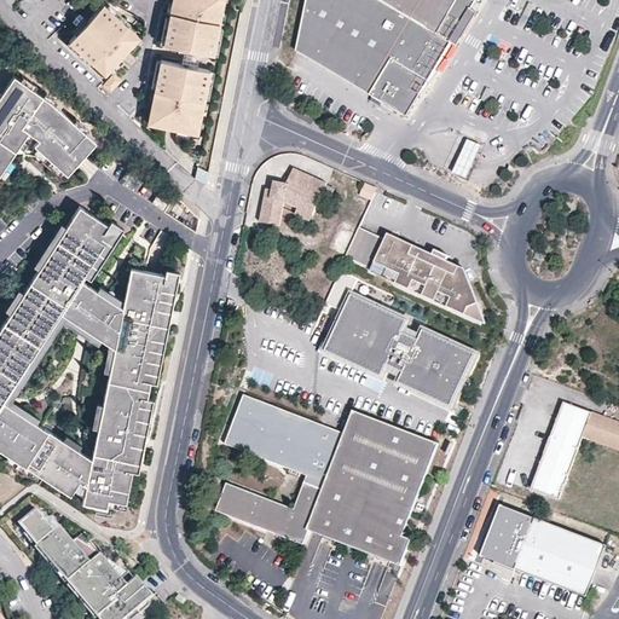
[(171,47),(180,0),(177,0),(167,46),(171,47)]
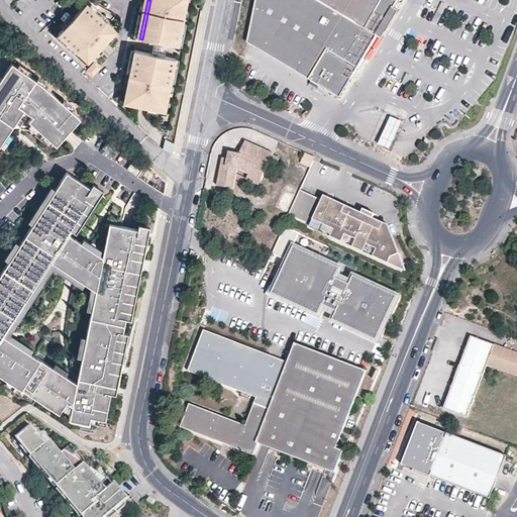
[(180,47),(189,0),(150,0),(142,39),(159,42),(161,42),(180,47)]
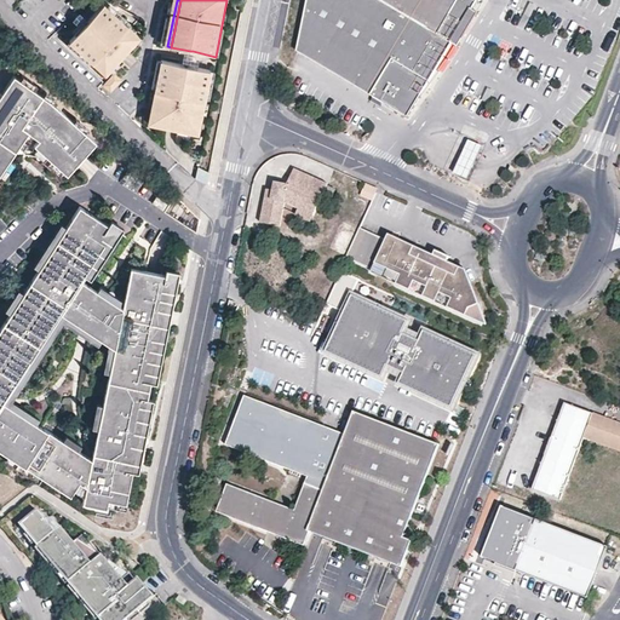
[(478,0),(306,0),(297,53),(408,120),(478,0)]
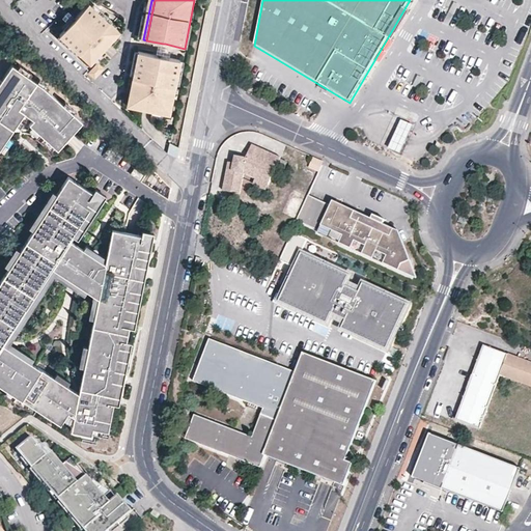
[(122,32),(92,4),(63,35),(94,63),(122,32)]
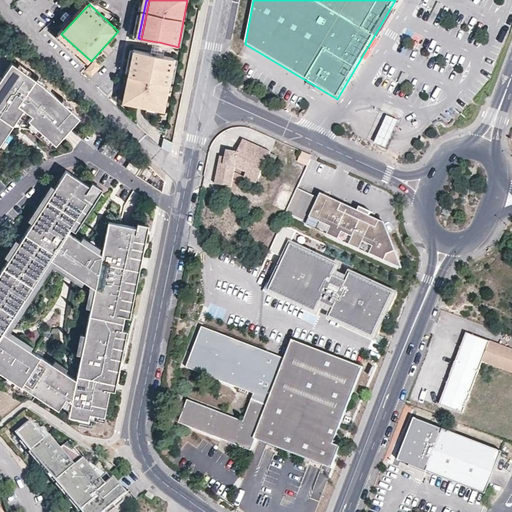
[(163,56),(166,44),(159,42),(157,42),(153,41),(151,54),(163,56)]
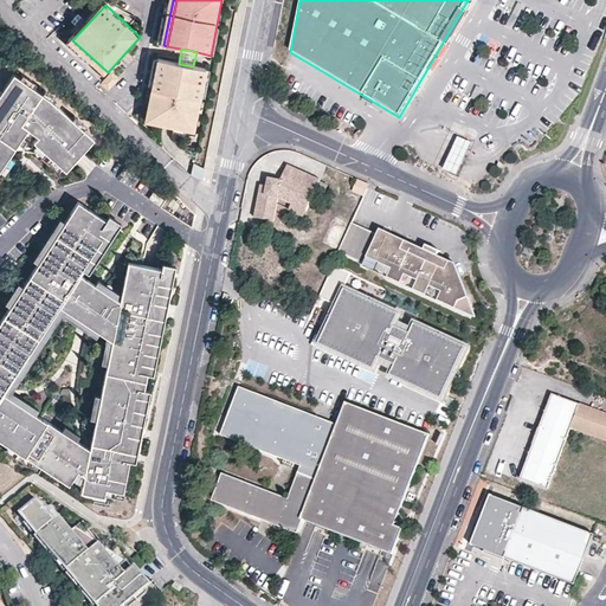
[(152,122),(165,60),(161,59),(147,121),(152,122)]
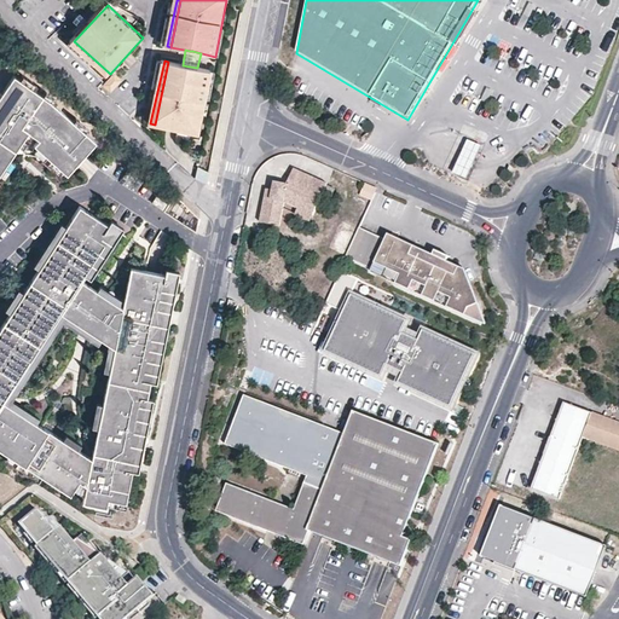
[(198,134),(212,71),(197,68),(183,65),(168,62),(155,125),(198,134)]
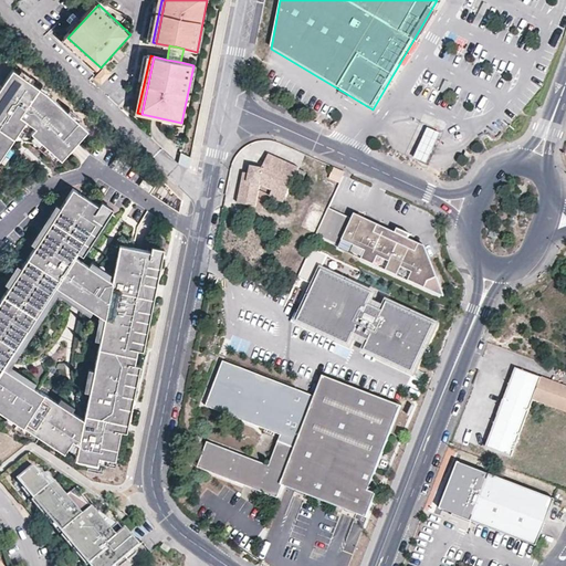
[(13,69),(0,87),(0,158),(27,121),(35,127),(31,132),(61,159),(87,129),(46,92),(13,69)]
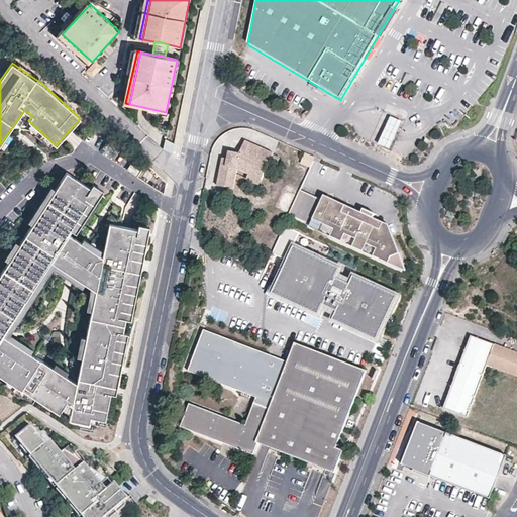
[(96,77),(103,68),(99,64),(91,72),(96,77)]
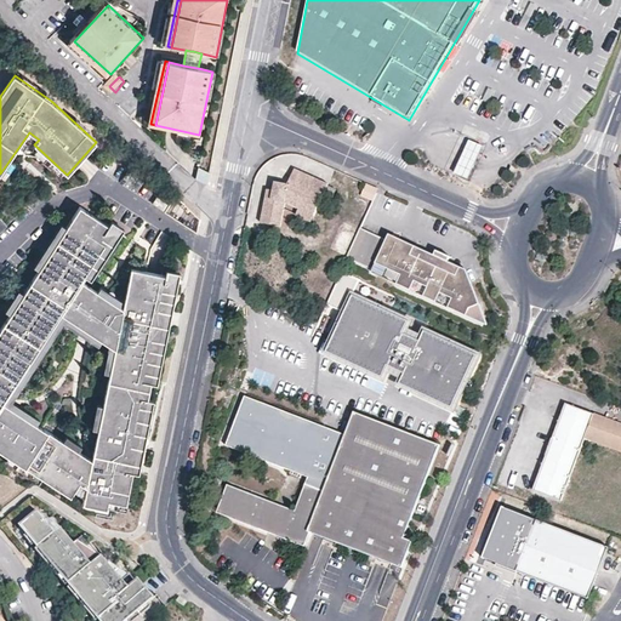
[(468,180),(483,146),(469,140),(454,172),(468,180)]
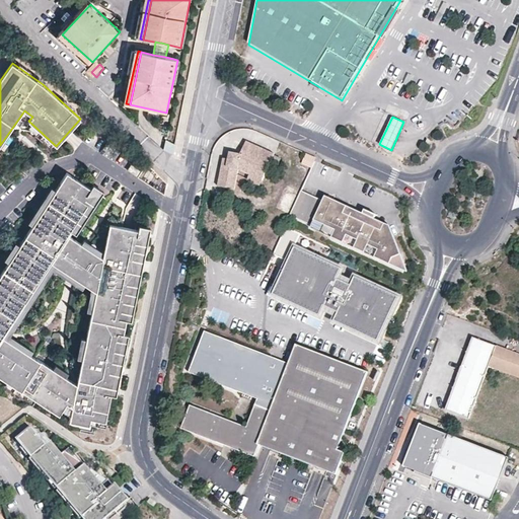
[(240,168),(263,178),(275,153),(247,139),(242,153),(237,152),(235,159),(230,158),(225,157),(220,186),(237,189),(240,168)]
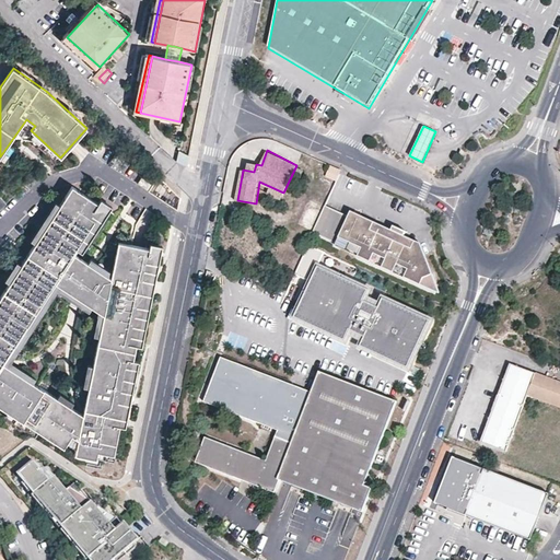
[(340,170),(330,165),(325,176),(335,181),(340,170)]
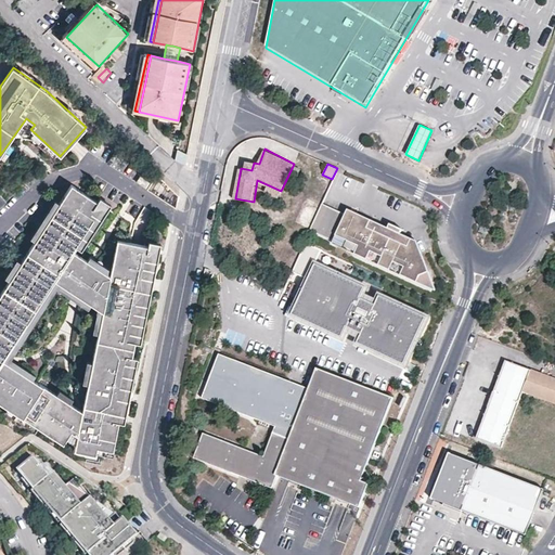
[(140,175),(136,181),(145,188),(150,182),(140,175)]
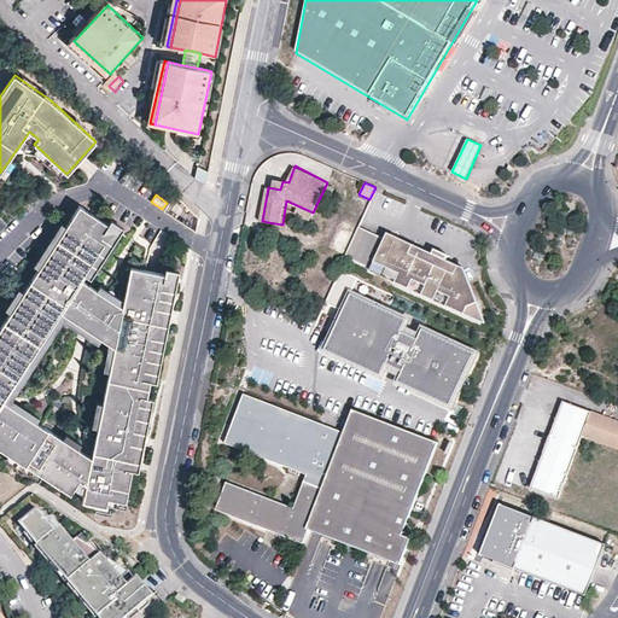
[(77,200),(0,322),(0,402),(4,404),(62,313),(112,344),(121,303),(83,279),(117,226),(77,200)]
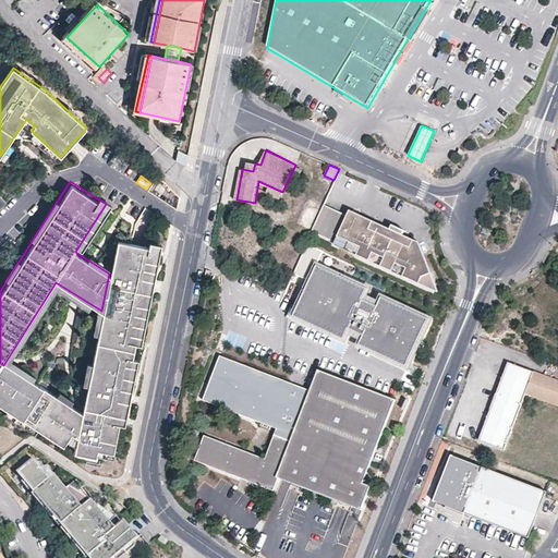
[(355,218),(325,205),(313,232),(337,242),(336,244),(422,282),(439,290),(432,273),(428,274),(417,244),(413,242),(411,246),(400,241),(388,235),(371,228),(373,223),(356,217),(355,218)]
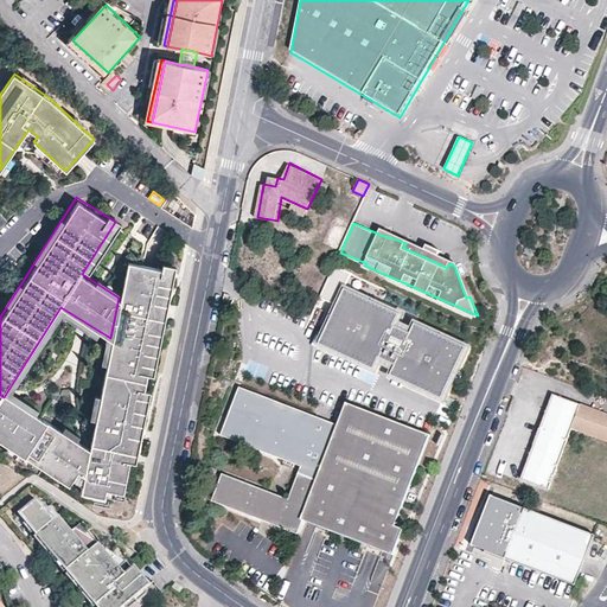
[(247,272),(251,274),(266,244),(260,243),(247,272)]
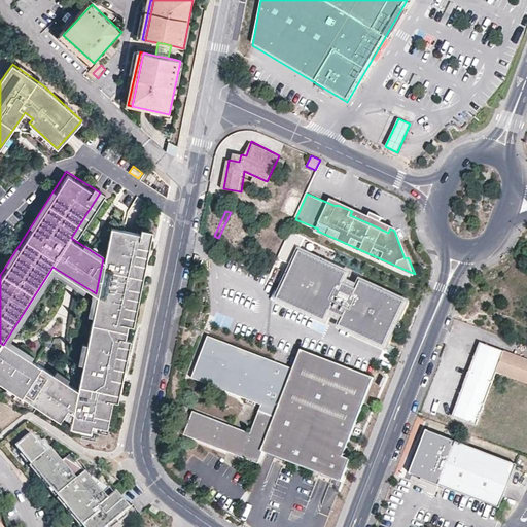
[(232,211),(231,212),(218,238),(232,244),(243,216),(232,211)]
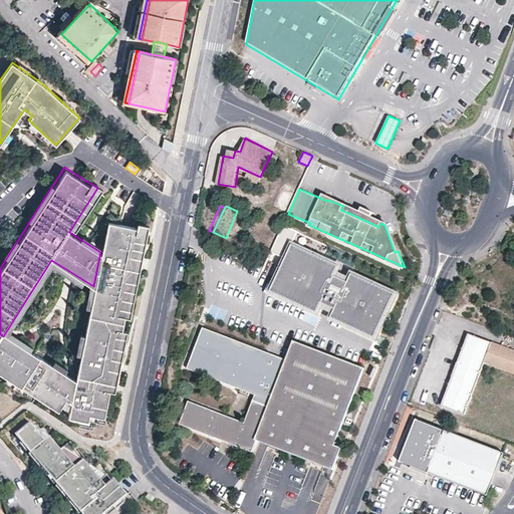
[(0,334),(0,370),(89,425),(91,413),(109,416),(147,226),(107,219),(100,252),(93,286),(76,376),(3,336),(0,334)]
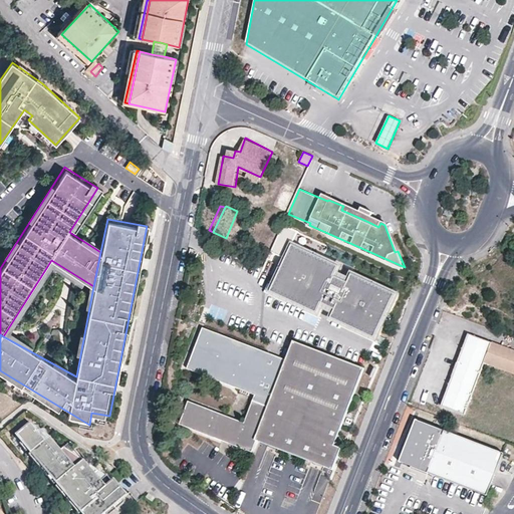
[(340,267),(292,245),(271,292),(318,314),(323,304),(335,310),(331,318),(376,339),(397,295),(352,274),(348,283),(335,277),(340,267)]
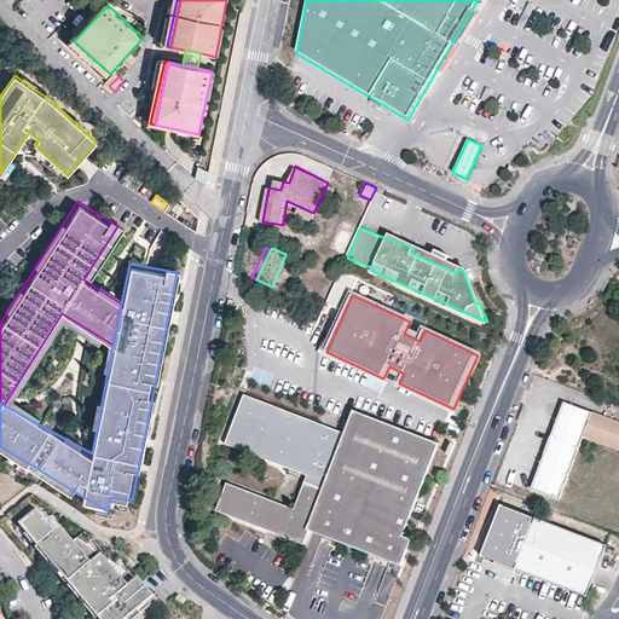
[(244,395),(235,417),(239,420),(237,428),(232,427),(224,445),(306,476),(300,491),(294,509),(225,484),(215,512),(302,545),(308,532),(400,567),(411,541),(404,537),(440,444),(353,411),(345,434),(244,395)]
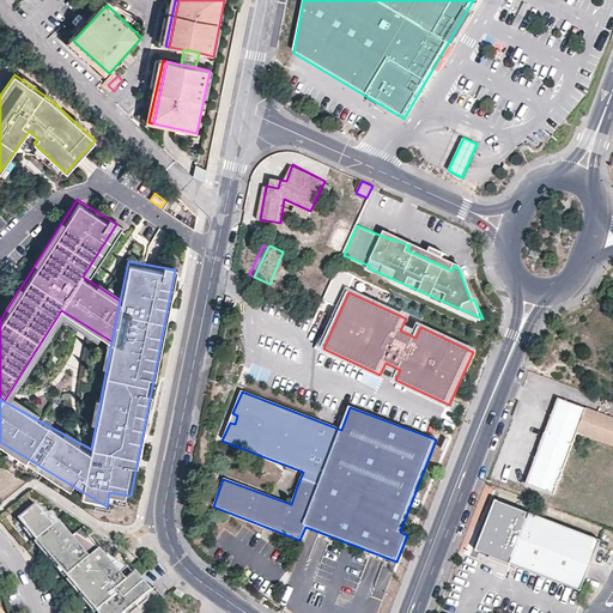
[(556,493),(580,431),(602,439),(612,436),(612,417),(588,407),(559,396),(527,483),(556,493)]
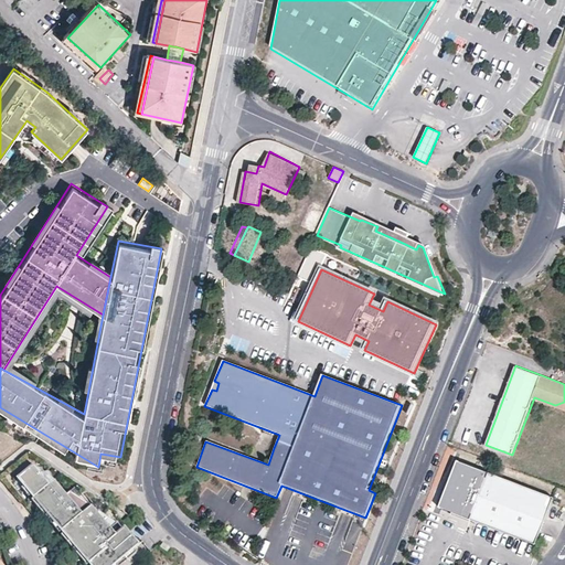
[(535,543),(553,497),(457,461),(439,509),(535,543)]
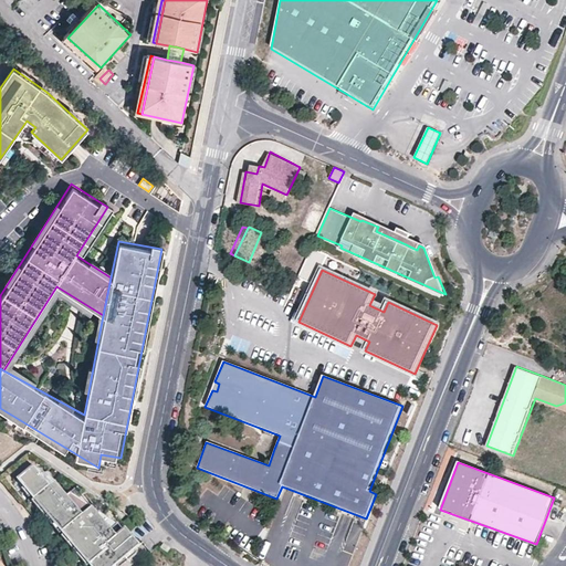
[(32,468),(18,481),(88,565),(115,565),(138,547),(124,531),(116,537),(111,531),(97,515),(91,507),(70,493),(65,496),(53,482),(49,486),(32,468)]
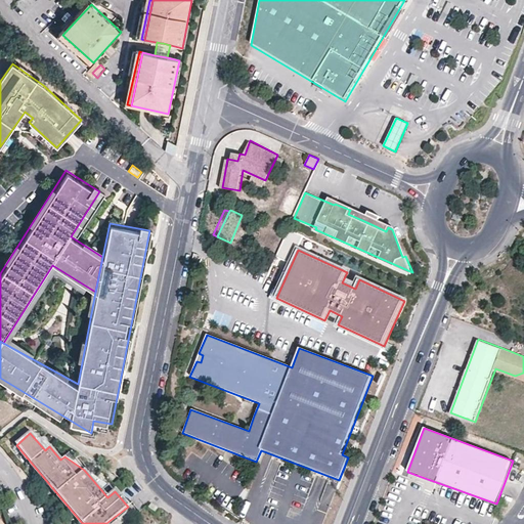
[(84,470),(70,452),(64,456),(84,470)]
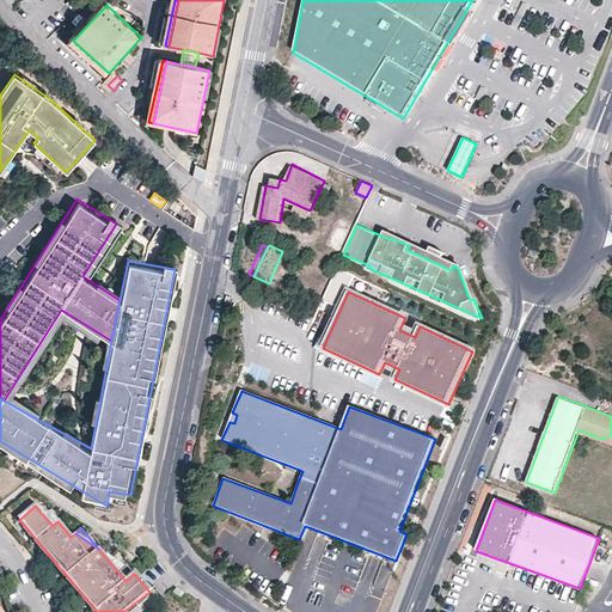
[(127,568),(106,555),(105,557),(120,574),(127,568)]
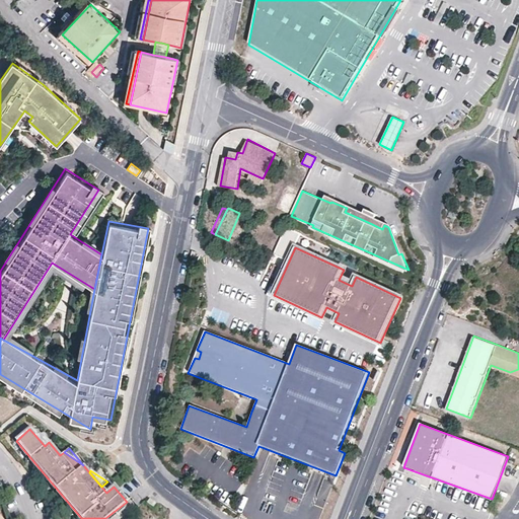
[(156,503),(150,498),(147,502),(153,507),(156,503)]
